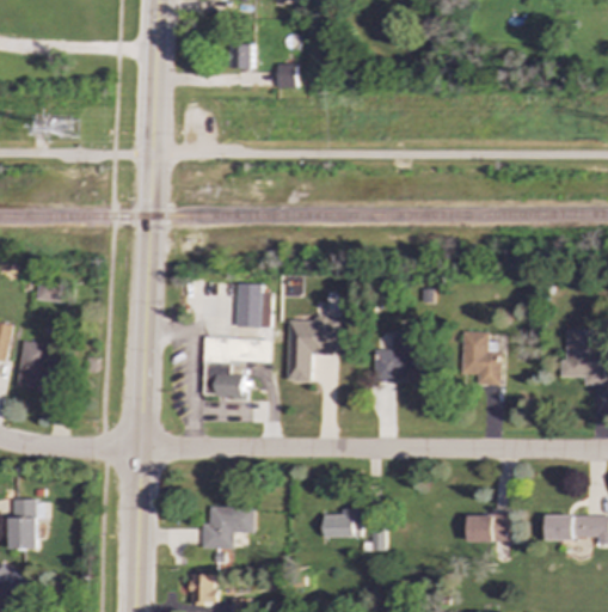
[(251,44),(227,43),(227,68),(251,68),(251,44)]
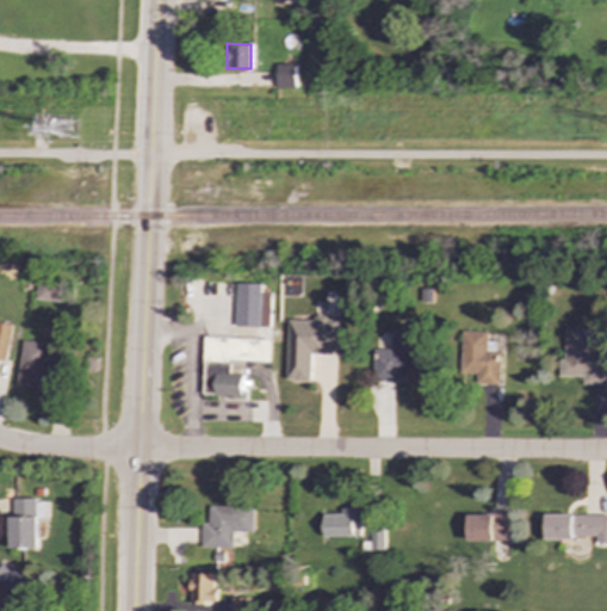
[(273,88),(293,87),(292,63),(273,65),(273,88)]
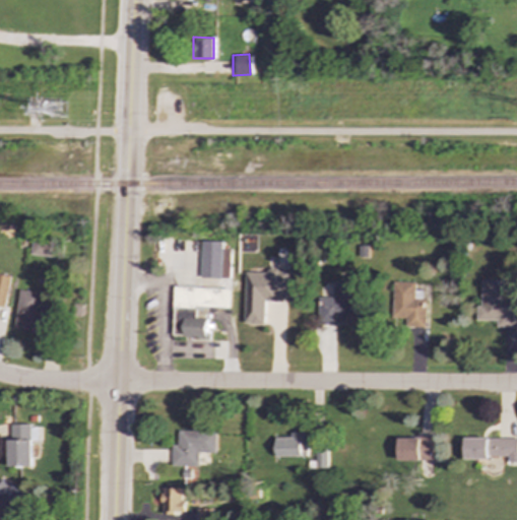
[(60,257),(61,241),(29,239),(28,256),(60,257)]
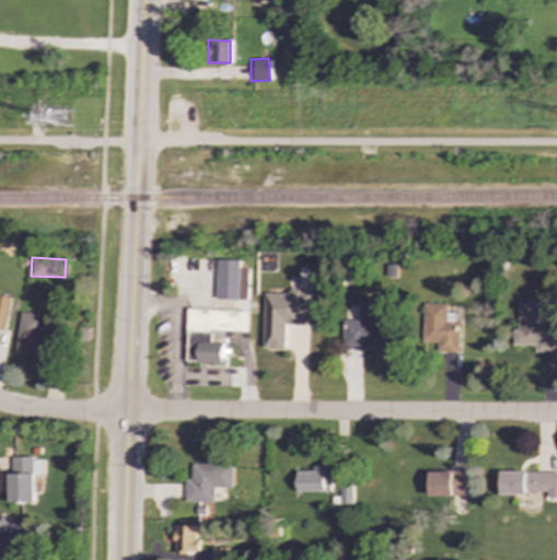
[(213,299),(245,300),(245,268),(238,268),(238,260),(215,259),(213,299)]
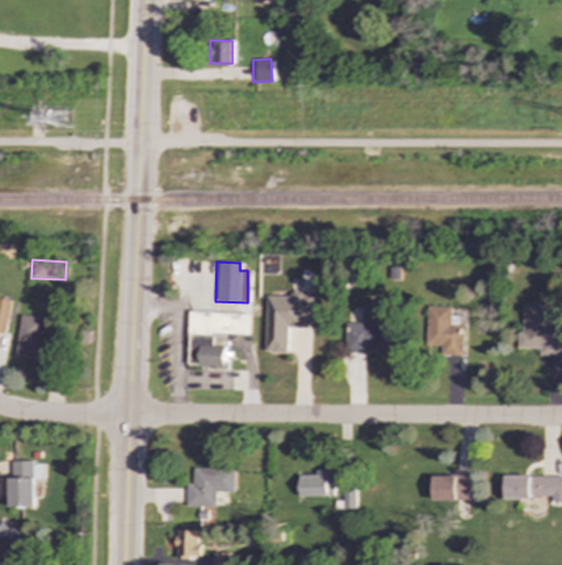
[(310,294),(289,292),(289,297),(265,296),(264,352),(285,353),(286,326),(310,326),(310,294)]
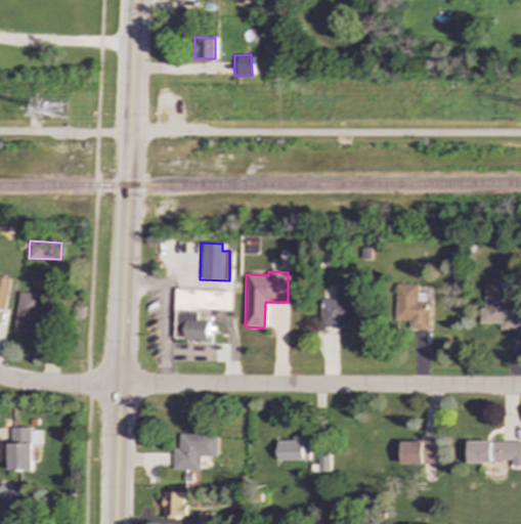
[(0,310),(2,310),(8,278),(0,276),(0,310)]
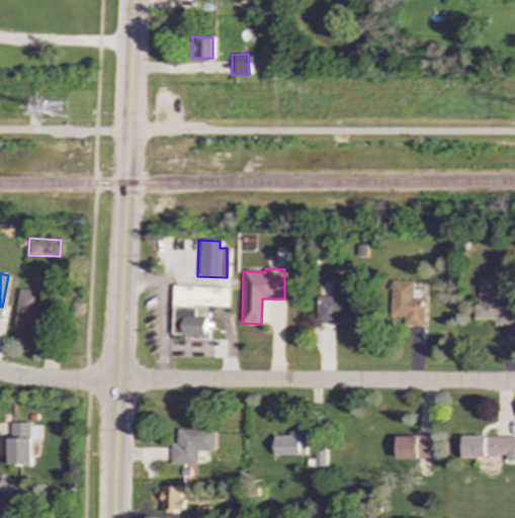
[(499,279),(477,279),(477,306),(473,306),(473,319),(493,319),(493,326),(513,326),(514,297),(498,297),(499,279)]
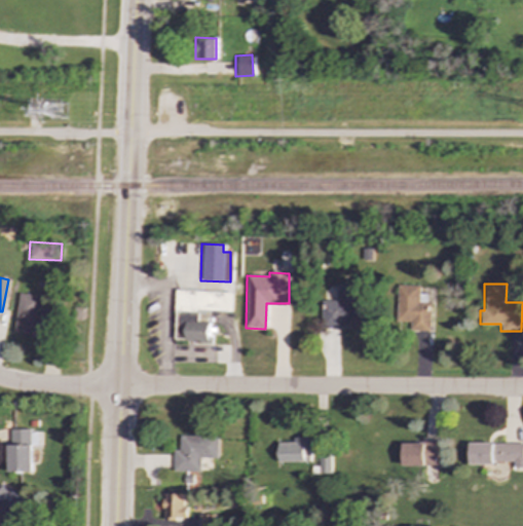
[(319,328),(344,329),(344,325),(355,325),(357,286),(334,285),(334,301),(320,300),(319,328)]
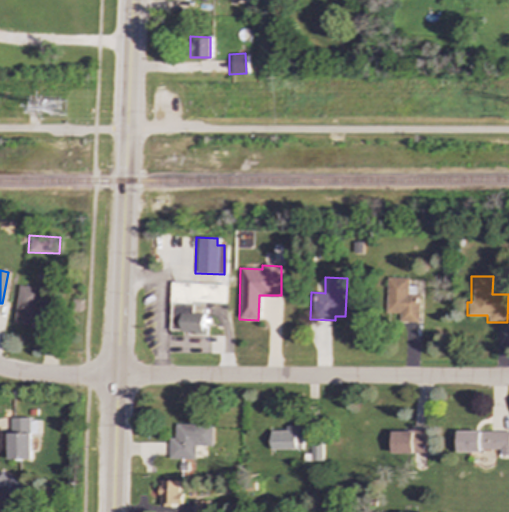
[(385,277),(383,313),(397,314),(397,321),(415,322),(416,294),(406,294),(406,278),(385,277)]
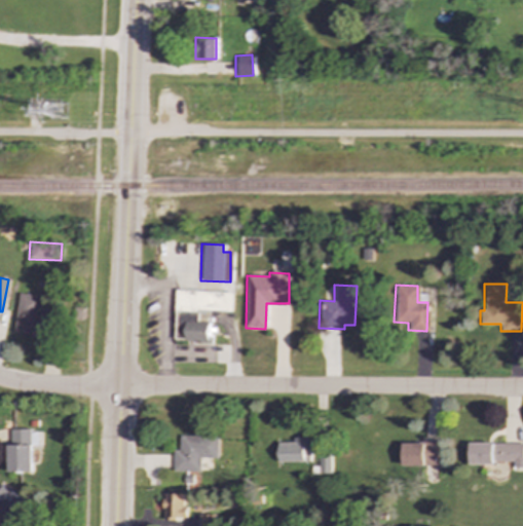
[(230,292),(175,291),(174,341),(208,341),(209,322),(197,322),(197,310),(230,311),(230,292)]
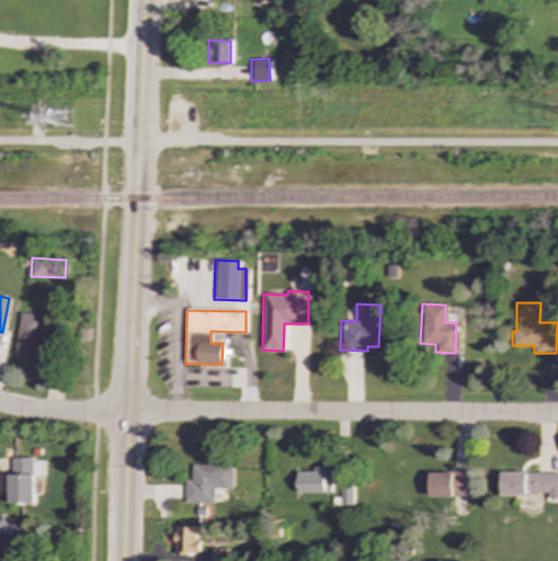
[(13,354),(37,356),(37,353),(53,354),(55,333),(41,331),(42,316),(19,313),(13,354)]
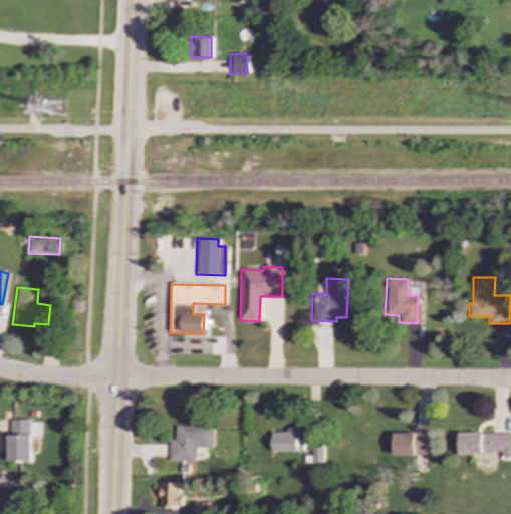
[(6,462),(29,461),(29,419),(9,419),(9,434),(5,434),(6,462)]
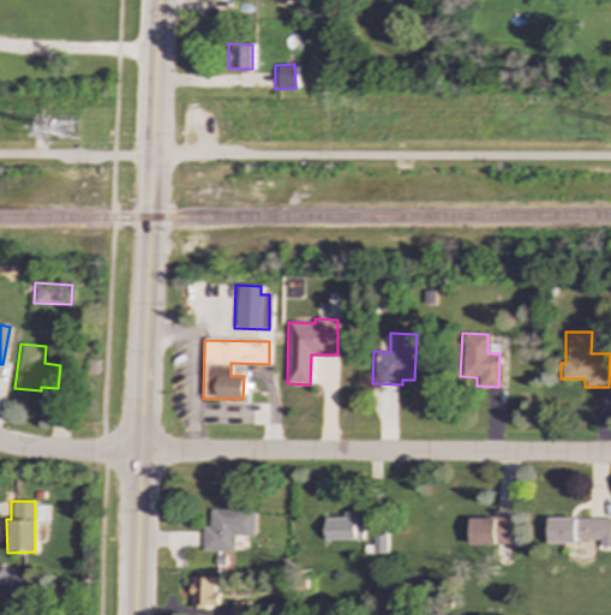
[(252,536),(253,511),(208,509),(208,526),(201,526),(201,550),(232,551),(232,535),(252,536)]
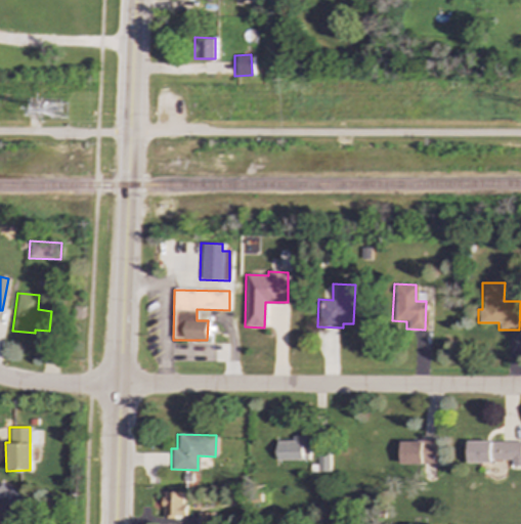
[(275,460),(308,460),(308,436),(290,436),(290,440),(275,440),(275,460)]
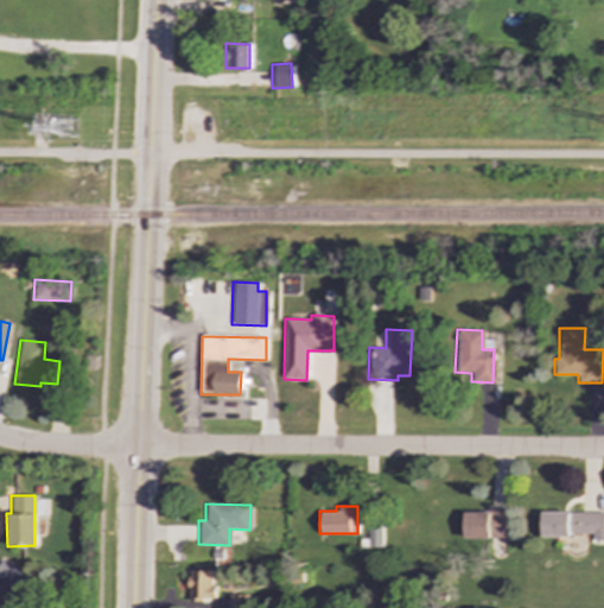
[(463,538),(504,538),(504,511),(463,511),(463,538)]
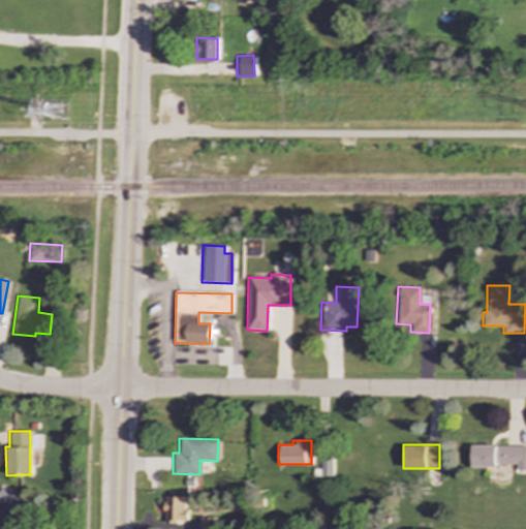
[(470,466),(516,465),(516,470),(525,470),(525,445),(470,445),(470,466)]
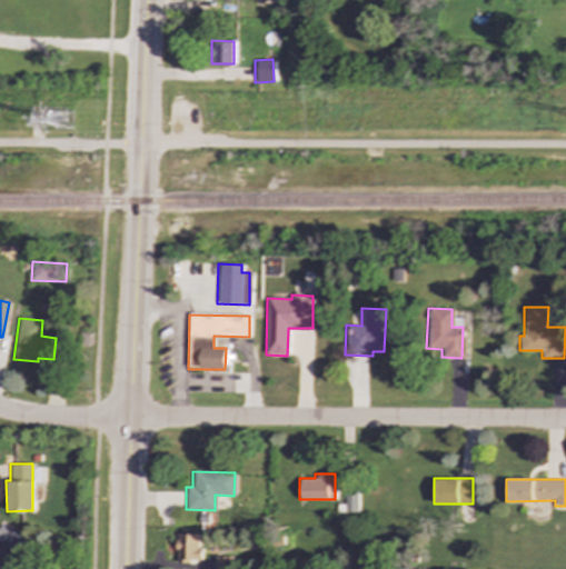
[(356,511),(356,492),(343,492),(343,511),(356,511)]
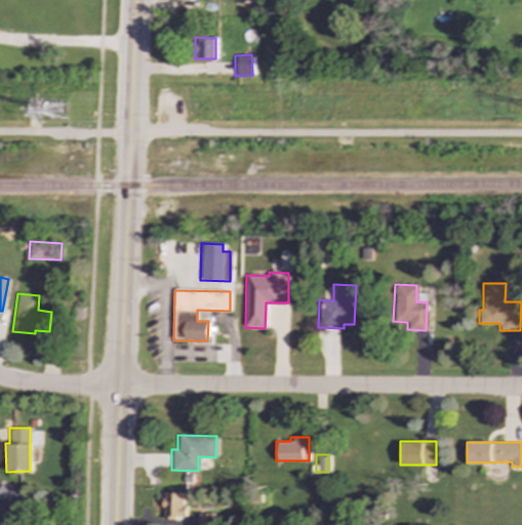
[(0,524),(4,524),(22,497),(1,485),(0,486),(0,524)]
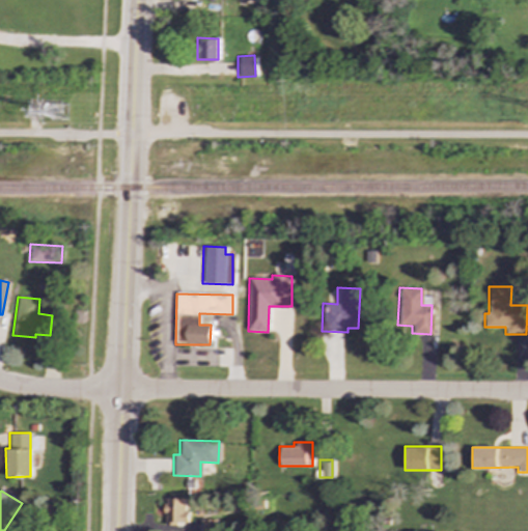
[(183,498),(161,498),(161,524),(187,524),(187,511),(183,511),(183,498)]
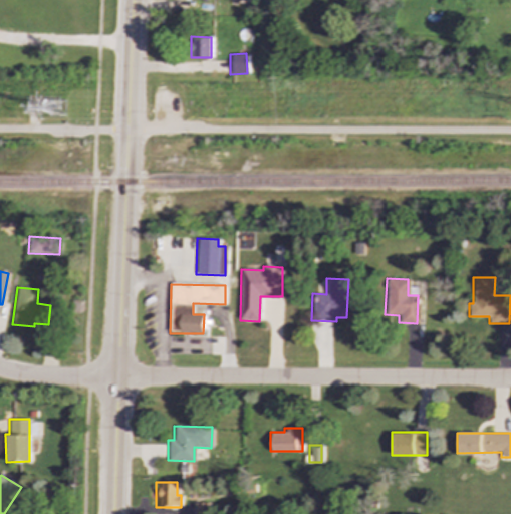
[(193,513),(207,513),(207,502),(193,503),(193,513)]
